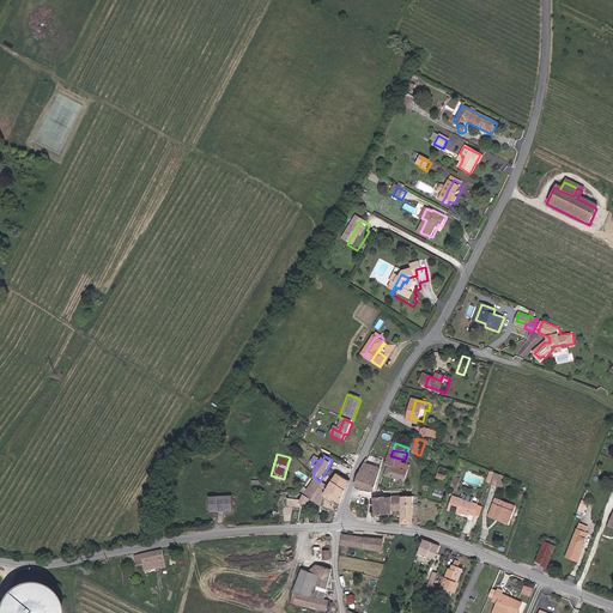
[(372,468),(383,472),(386,462),(376,459),(372,468)]
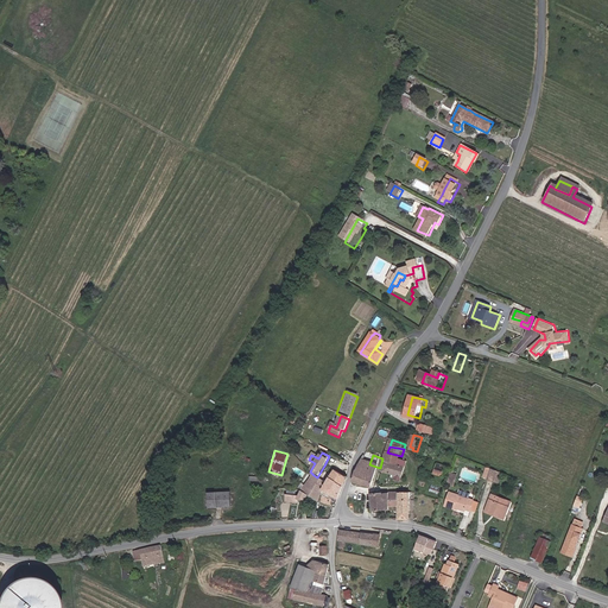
[(398,468),(398,466),(399,462),(386,457),(384,463),(386,464),(398,468)]
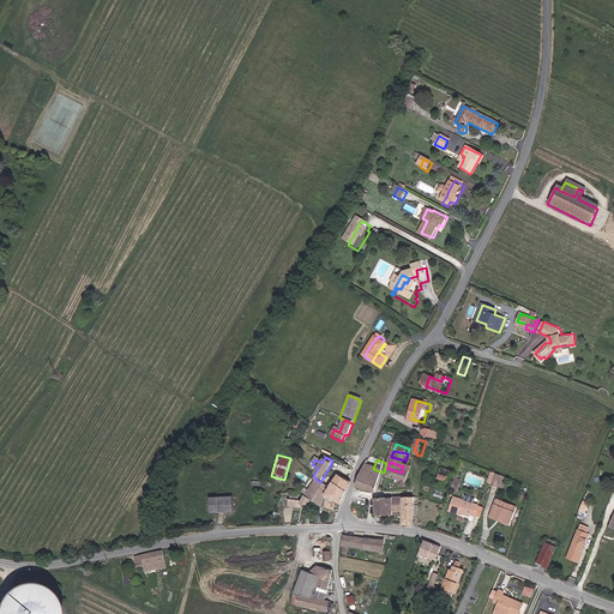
[(355,488),(377,494),(384,473),(373,469),(367,465),(361,477),(360,477),(355,488)]
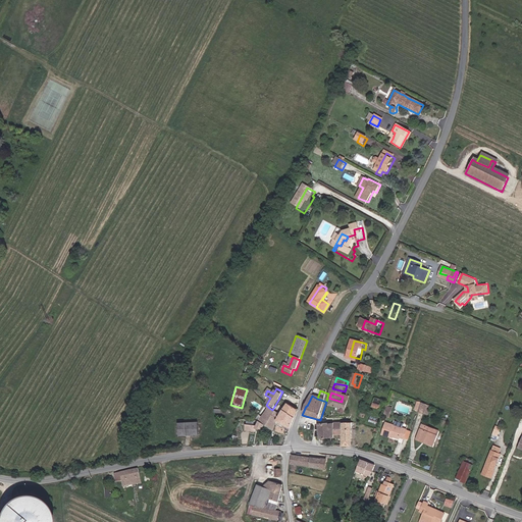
[(380,406),(383,401),(377,397),(373,403),(380,406)]
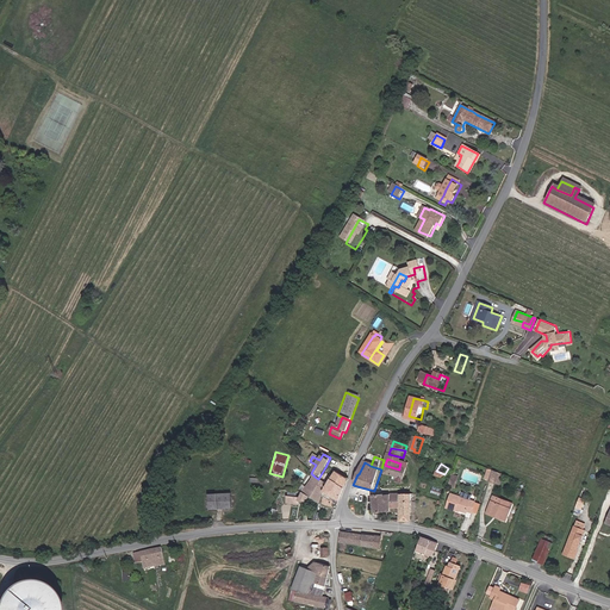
[(396,483),(403,484),(408,468),(399,467),(399,470),(387,466),(385,475),(396,479),(396,483)]
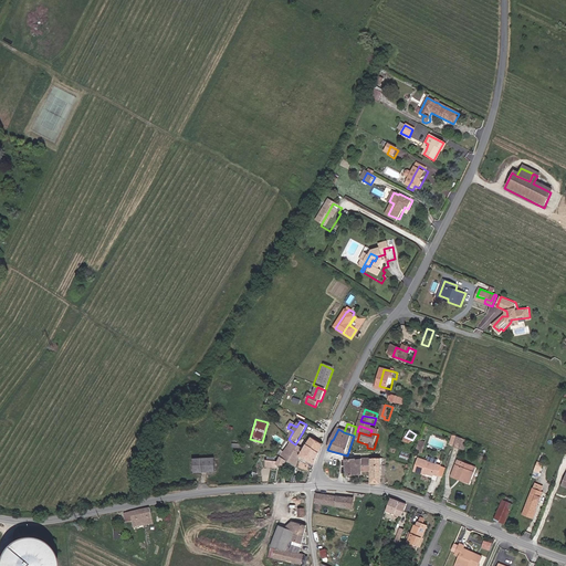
[(308,444),(312,439),(306,435),(302,441),(308,444)]
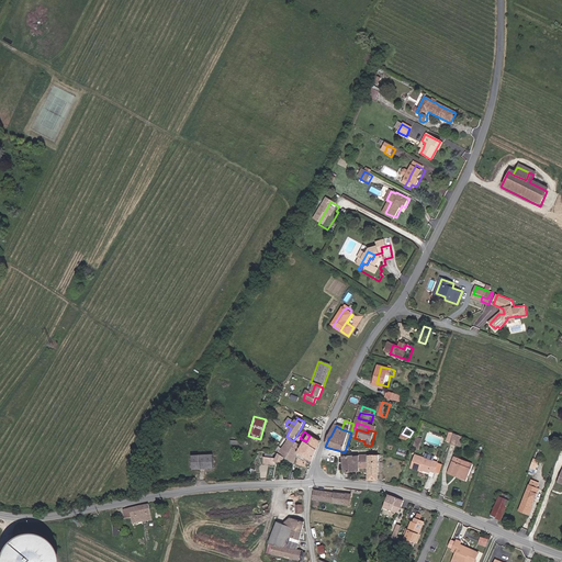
[(451,445),(458,447),(462,438),(454,435),(451,445)]
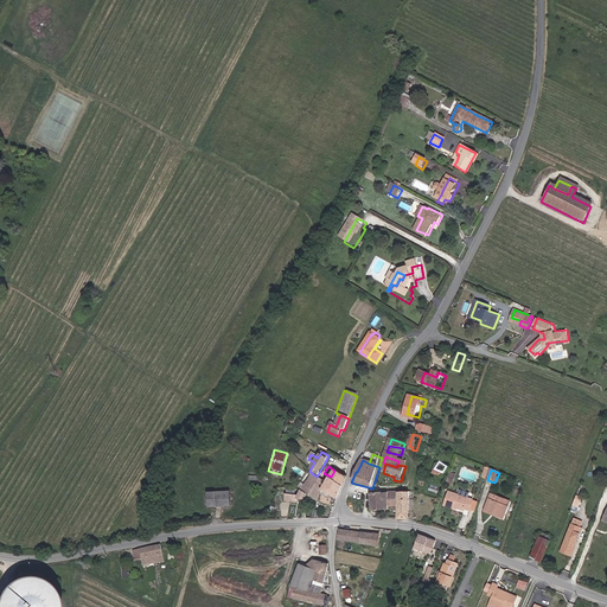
[(328,479),(343,487),(346,478),(334,471),(331,477),(328,479)]
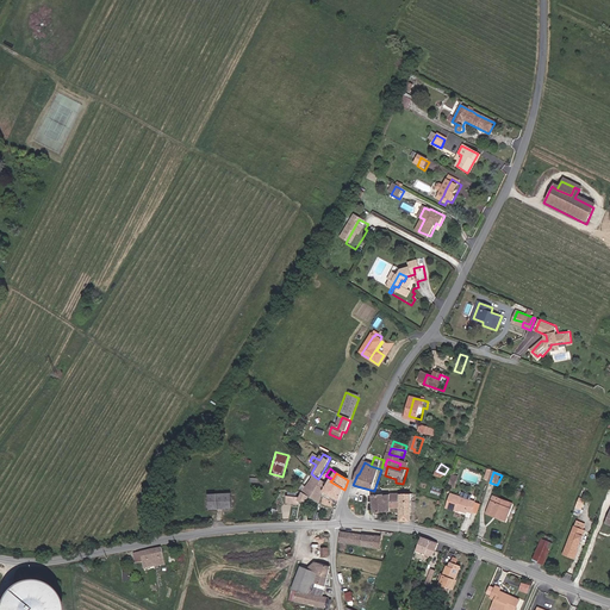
[(340,502),(344,490),(330,481),(328,485),(318,479),(315,477),(315,478),(302,498),(300,500),(287,499),(286,505),(299,506),(299,504),(306,506),(310,498),(318,505),(322,498),(331,503),(332,500),(340,502)]
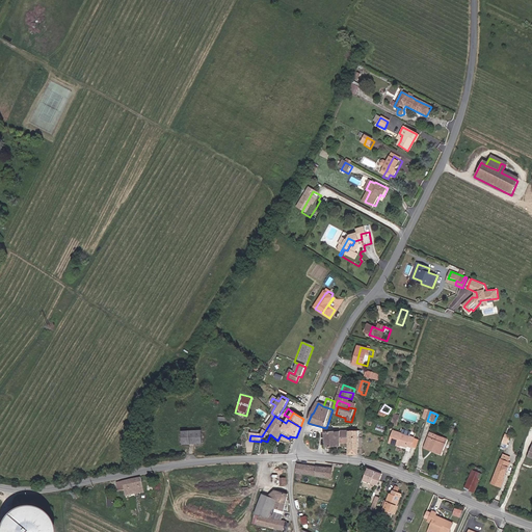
[(349,445),(358,444),(360,431),(342,432),(342,440),(349,440),(349,444),(349,445)]
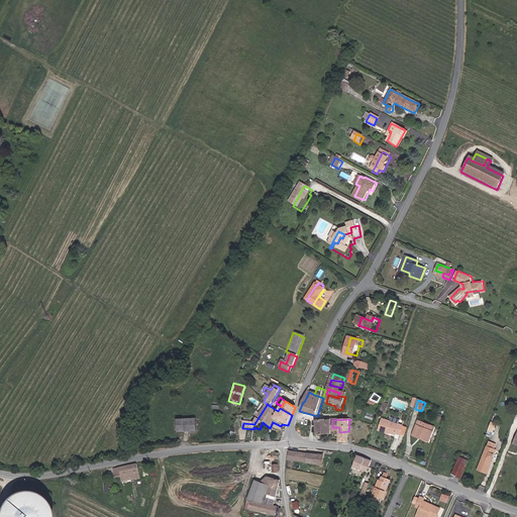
[(332,431),(332,427),(332,420),(325,421),(325,420),(315,421),(317,436),(332,434),(332,431)]
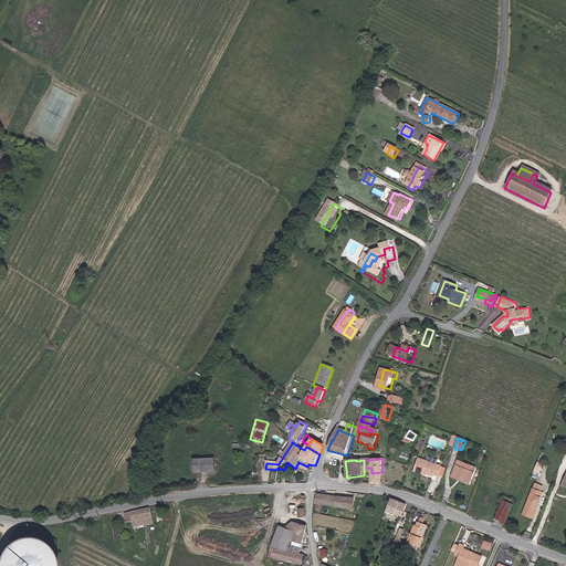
[(438,478),(441,468),(419,460),(413,473),(421,475),(422,474),(432,478),(432,475),(438,478)]
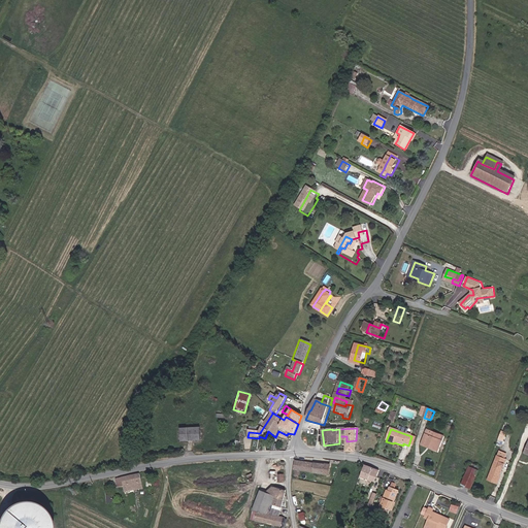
[(502,429),(499,439),(504,441),(508,432),(502,429)]
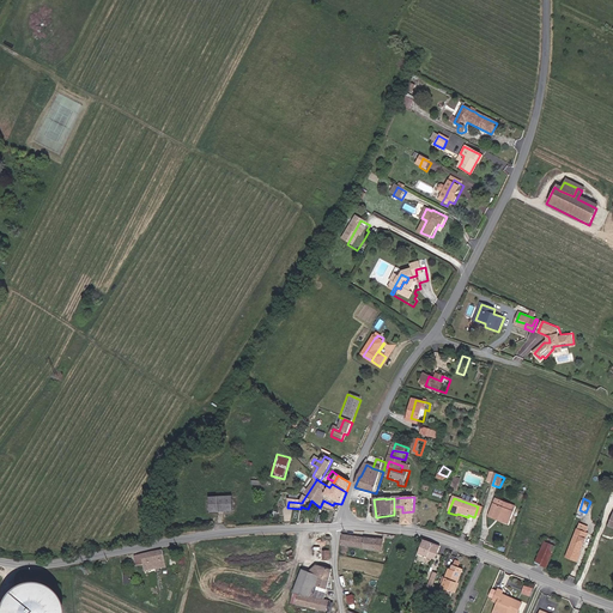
[(210,517),(232,516),(231,501),(208,502),(210,517)]
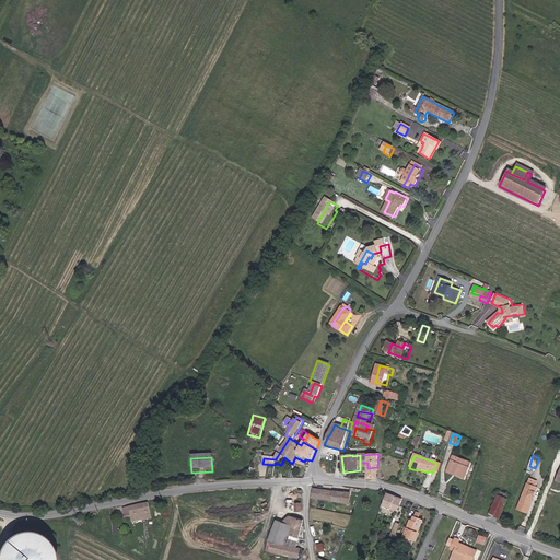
[(465,480),(469,468),(451,462),(447,471),(456,475),(455,477),(465,480)]
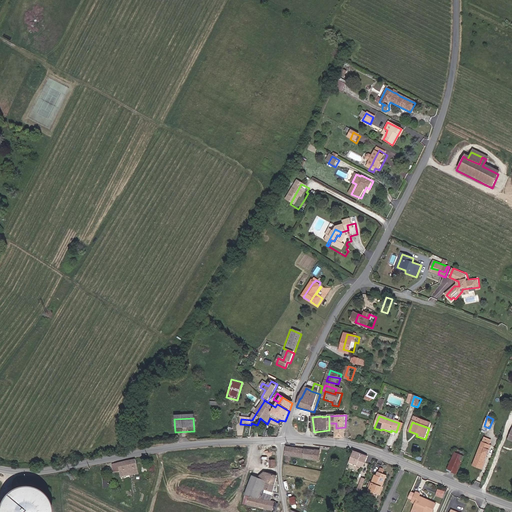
[(336,438),(345,437),(345,427),(336,428),(336,438)]
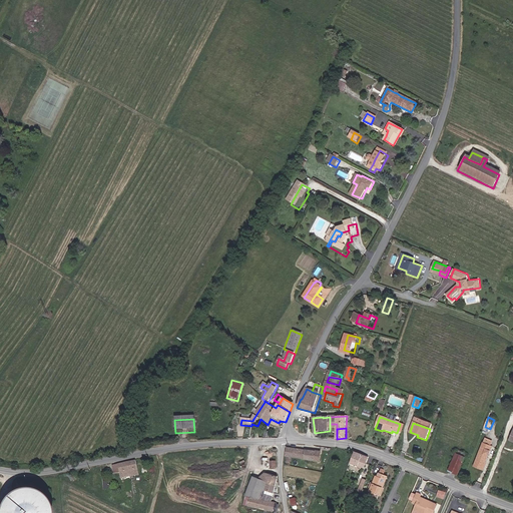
[(474,465),(479,468),(488,446),(486,445),(488,441),(485,439),(474,465)]
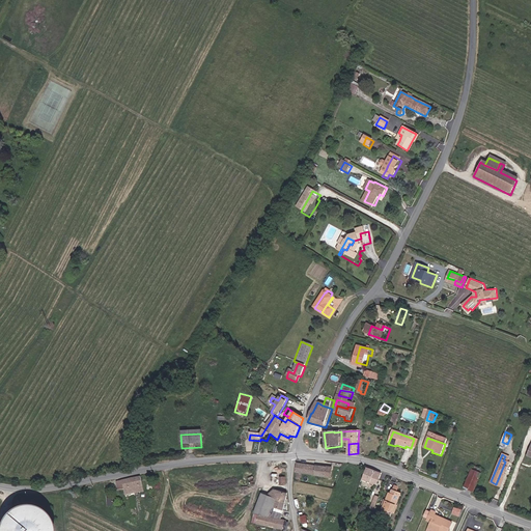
[(501,479),(502,480),(507,468),(506,468),(508,463),(507,463),(505,462),(496,484),(498,485),(501,479)]
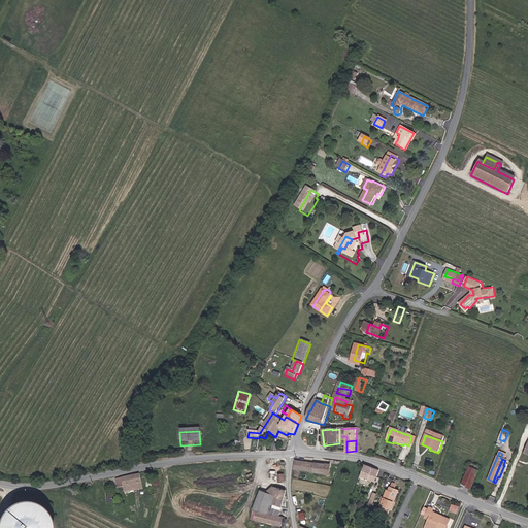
[(291,473),(326,477),(327,467),(291,463),(291,473)]
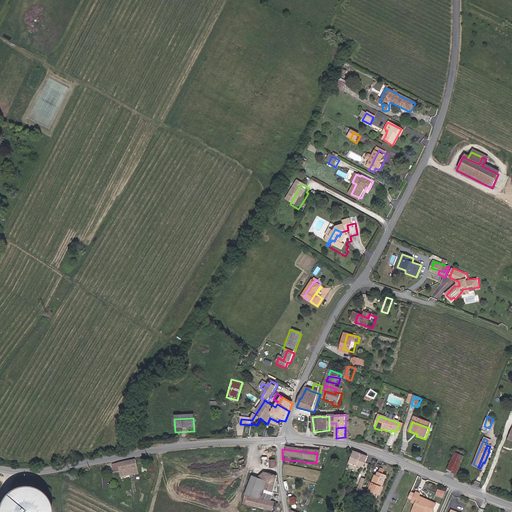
[(463,456),(453,452),(445,469),(455,473),(463,456)]
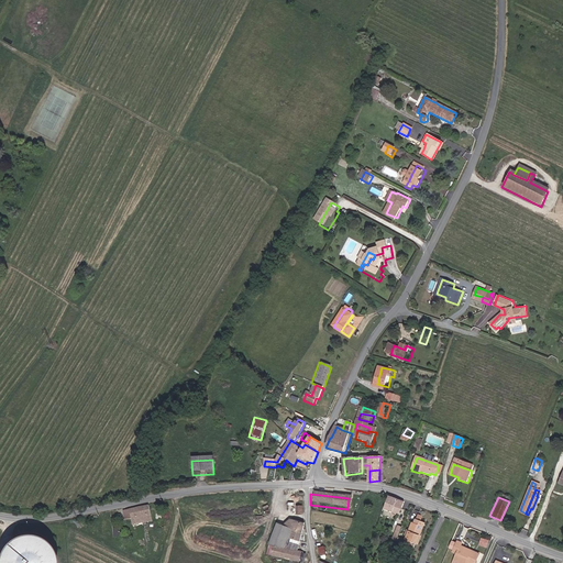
[(383,512),(397,518),(403,505),(387,499),(383,512)]
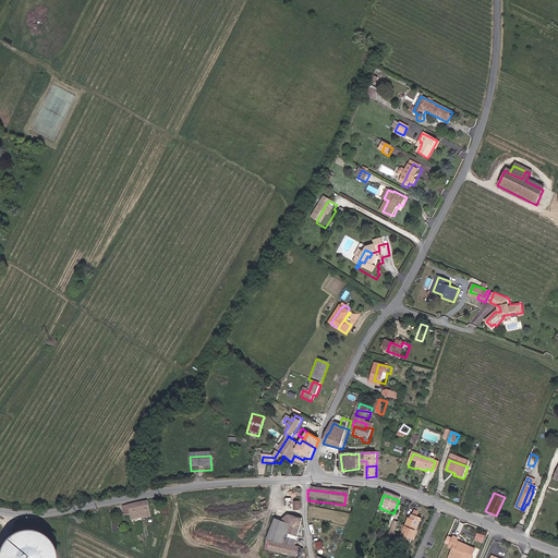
[(140,524),(147,523),(144,509),(119,513),(120,521),(126,521),(128,525),(140,524)]
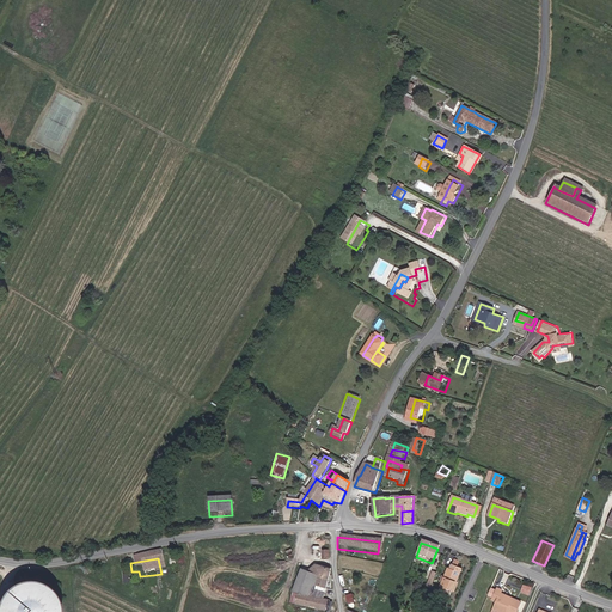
[(323,605),(318,604),(326,570),(312,565),(306,573),(297,598),(294,598),(292,609),(310,611),(320,611),(323,606),(323,605)]
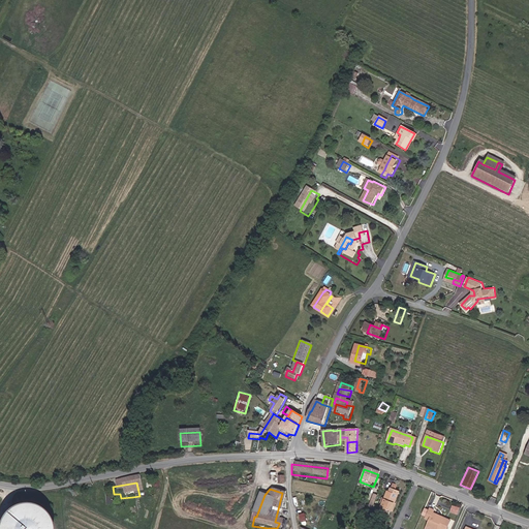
[(389,516),(392,508),(396,495),(389,492),(386,496),(384,495),(378,511),(377,516),(386,520),(389,516)]
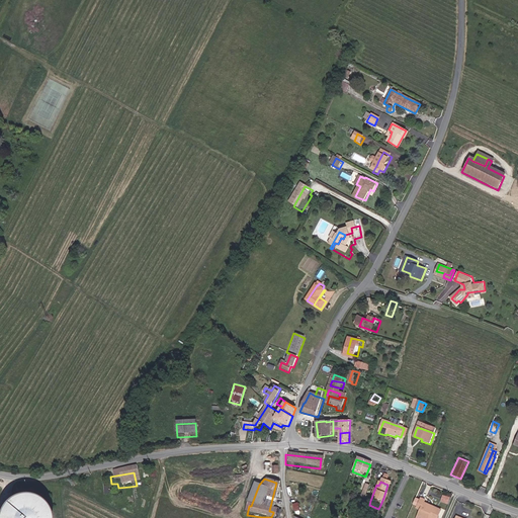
[(439,503),(446,506),(449,499),(442,497),(439,503)]
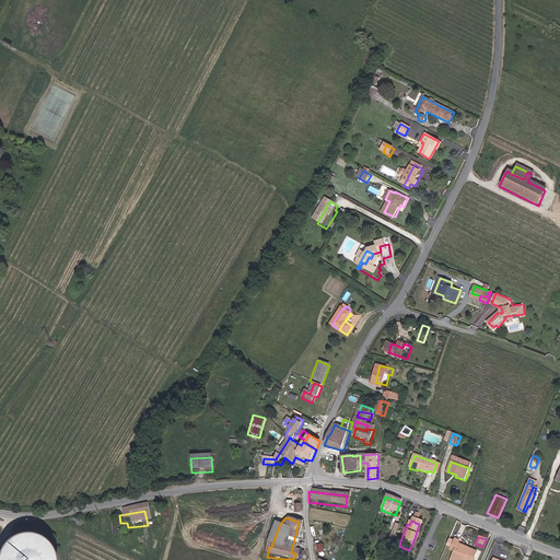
[(452,541),(447,539),(445,545),(450,547),(448,549),(453,551),(448,559),(461,559),(462,559),(470,559),(475,551),(466,548),(466,549),(456,546),(456,544),(457,540),(453,538),(452,541)]
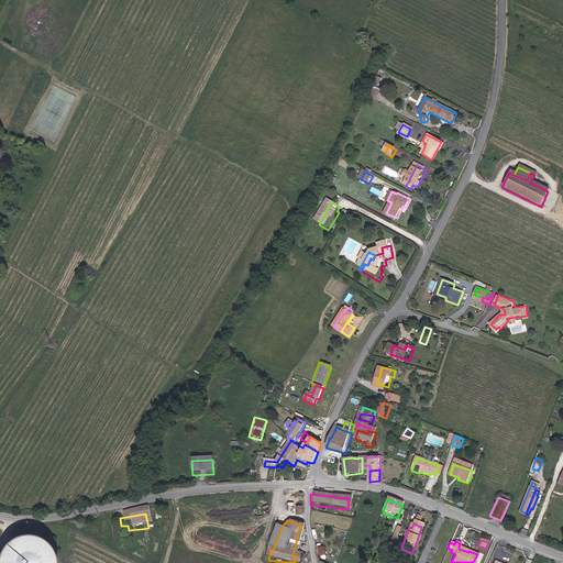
[(321,555),(328,553),(326,545),(319,547),(321,555)]
